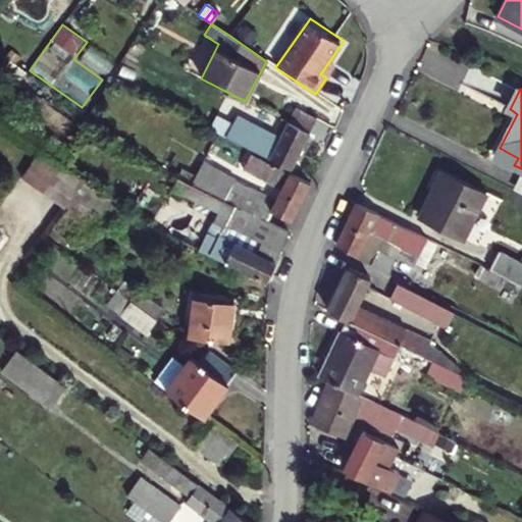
[(256,107),(245,101),(237,116),(248,121),(256,107)]
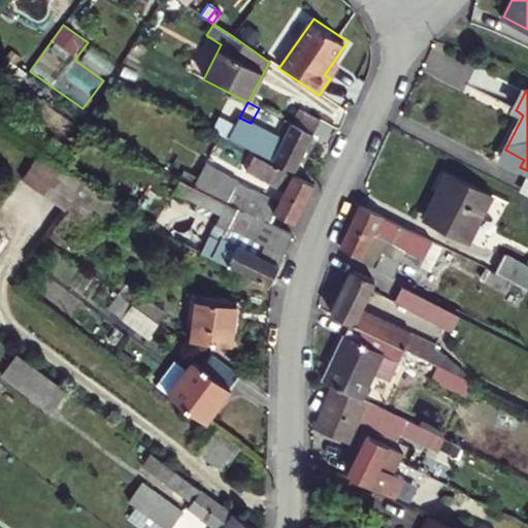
[(318,121),(298,109),(290,125),(282,120),(270,142),(235,126),(228,139),(293,172),(318,121)]
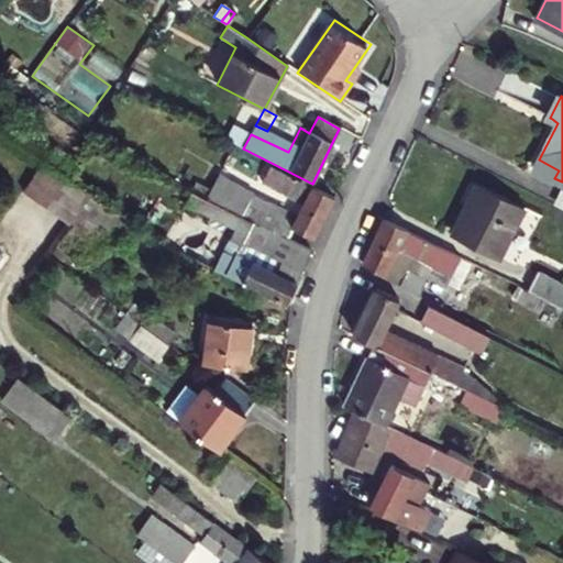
[(559,170),(539,159),(534,168),(554,178),(559,170)]
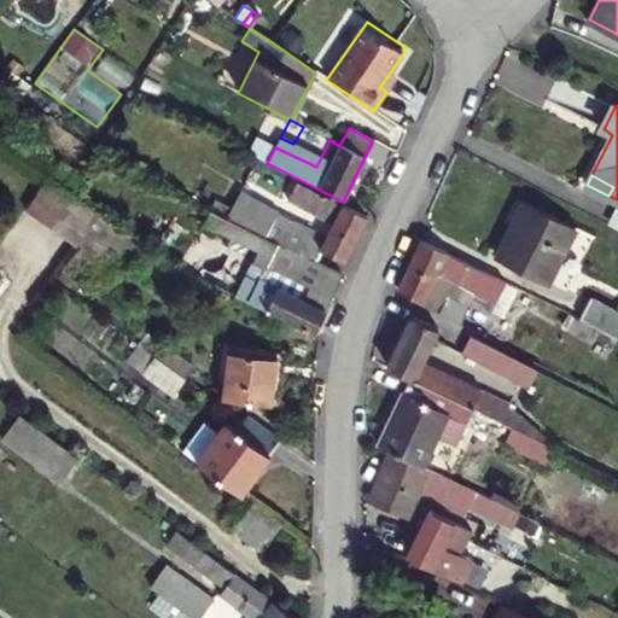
[(77,245),(99,215),(68,192),(47,178),(25,208),(77,245)]
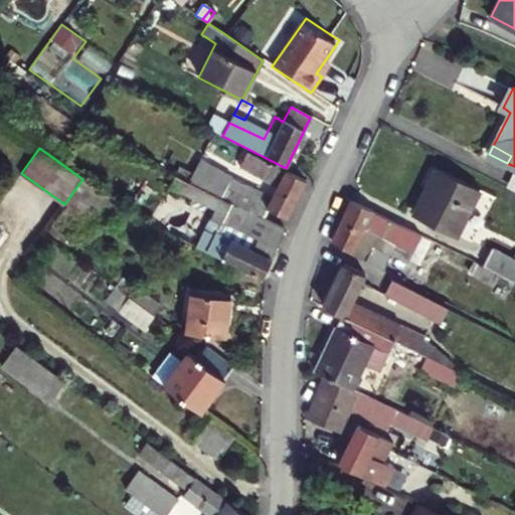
[(187,182),(263,220),(268,209),(287,218),(304,181),(246,152),(241,164),(247,167),(245,172),(275,187),(271,197),(199,161),(192,173),(187,182)]
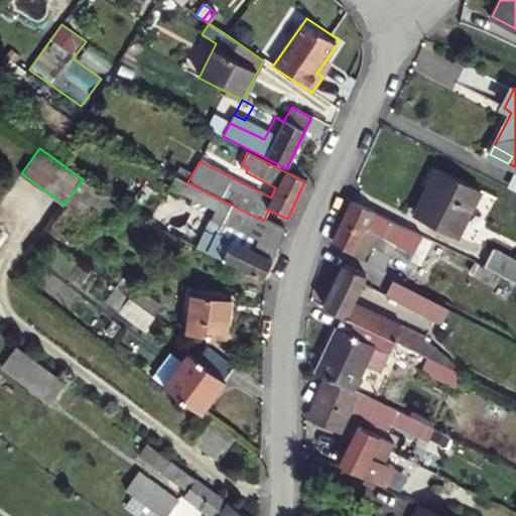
[(192,173),(178,166),(173,175),(175,176),(187,182),(192,173)]
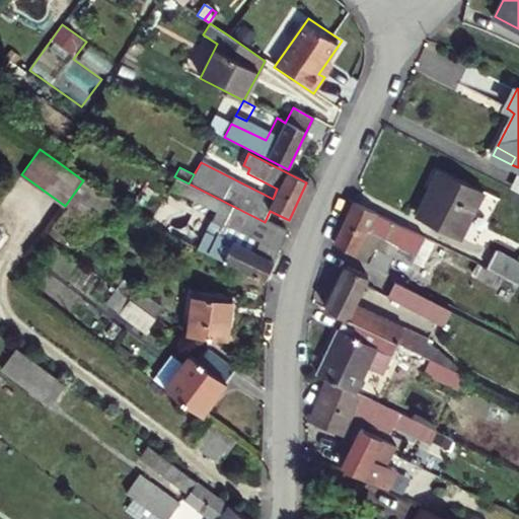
[(485,191),(441,169),(418,215),(461,237),(485,191)]
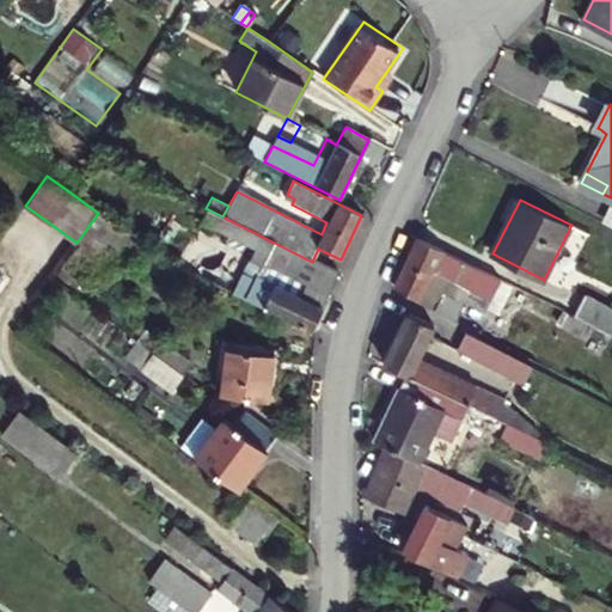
[(337,274),(312,262),(222,216),(208,209),(201,224),(252,250),(249,259),(303,285),(298,295),(256,275),(254,279),(240,273),(232,292),(262,305),(261,308),(311,331),(337,274)]
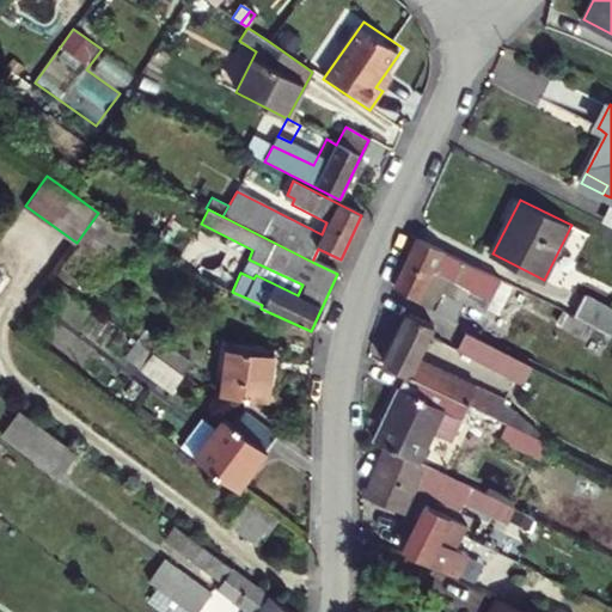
[(135,239),(98,213),(77,243),(62,264),(97,291),(135,239)]
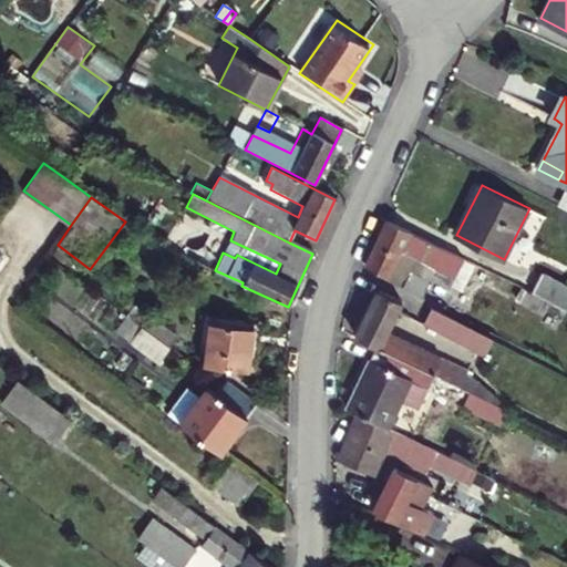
[(186,205),(174,197),(166,209),(179,217),(186,205)]
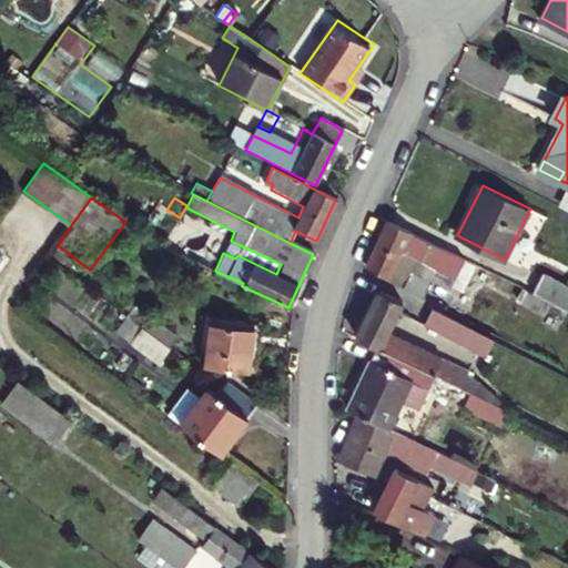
[(465,260),(389,223),(368,266),(389,275),(389,282),(439,305),(448,290),(424,277),(429,267),(454,279),(465,260)]
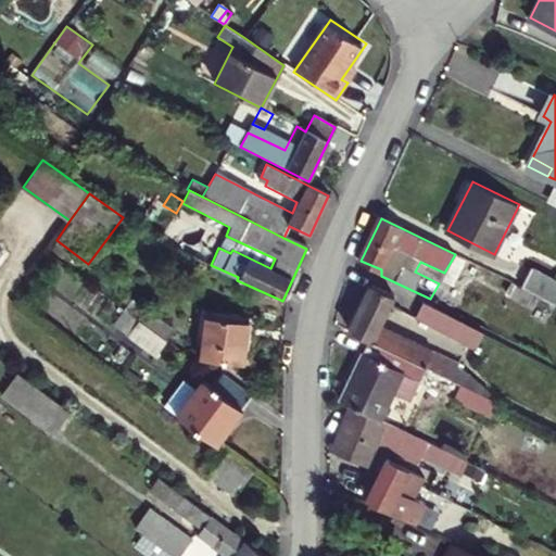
[(492,289),(455,266),(436,301),(475,323),(492,289)]
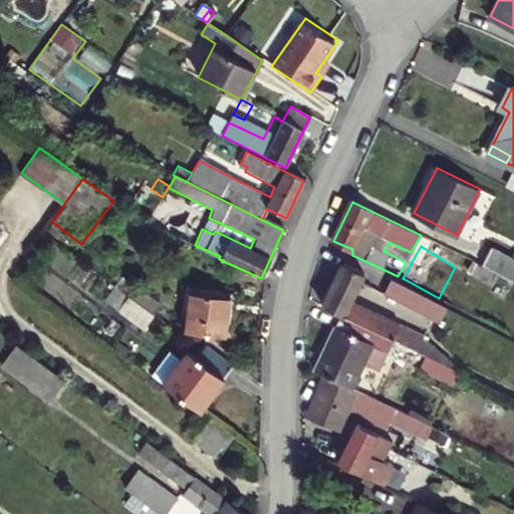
[(513,258),(491,247),(482,266),(492,271),(513,281),(513,258)]
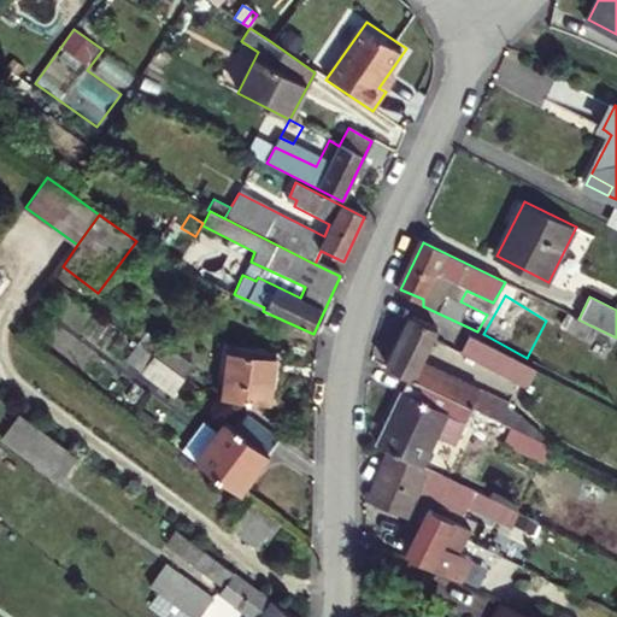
[(591,325),(579,319),(568,313),(562,328),(585,339),(591,325)]
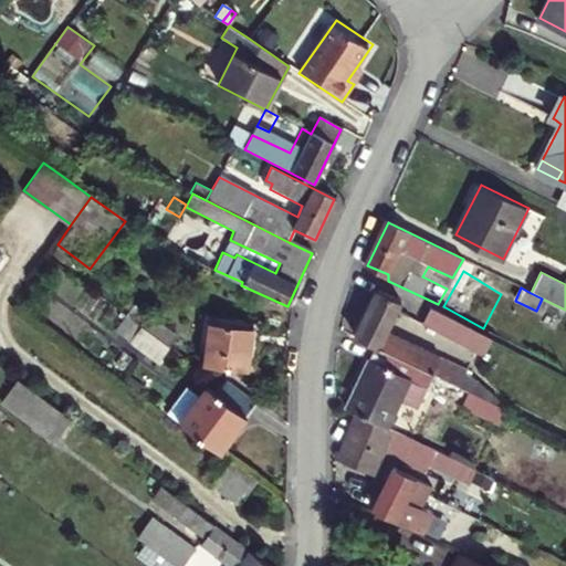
[(441,378),(451,360),(390,331),(405,303),(380,290),(357,336),(377,346),(435,374),(441,378)]
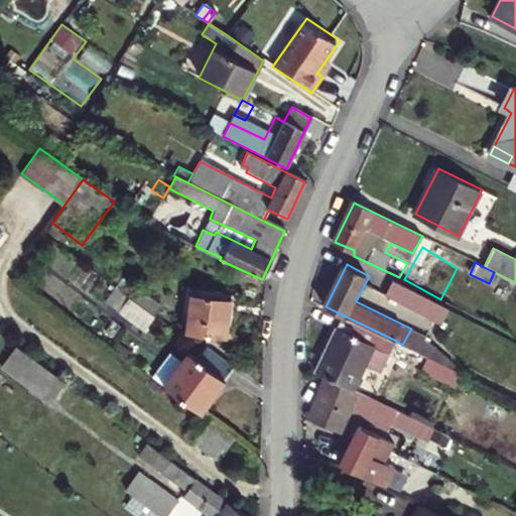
[(116,287),(121,292),(154,316),(161,307),(123,279),(116,287)]
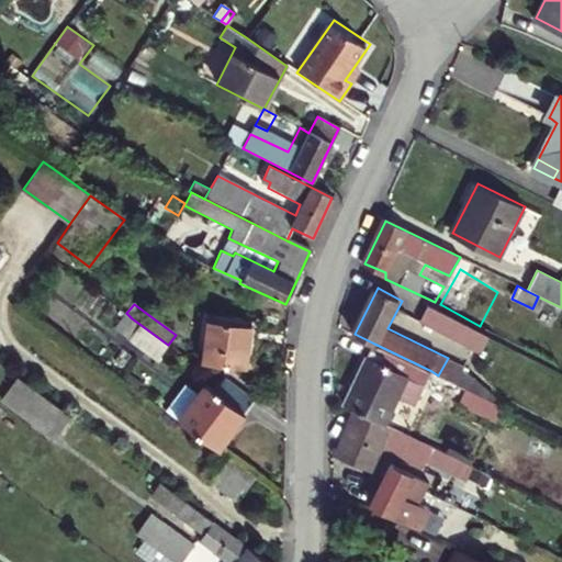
[(458,340),(465,326),(436,311),(428,307),(420,322),(458,340)]
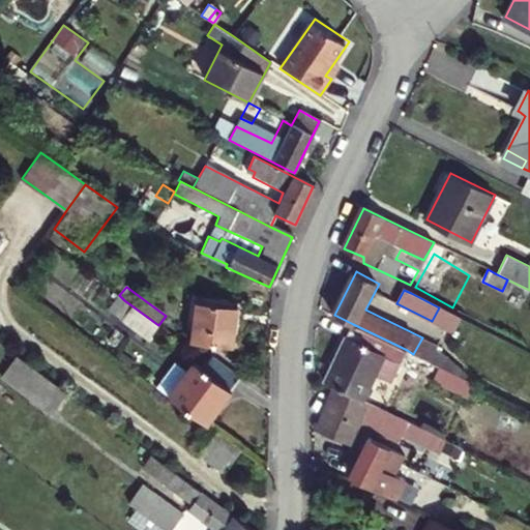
[(158,325),(124,300),(114,313),(147,339),(158,325)]
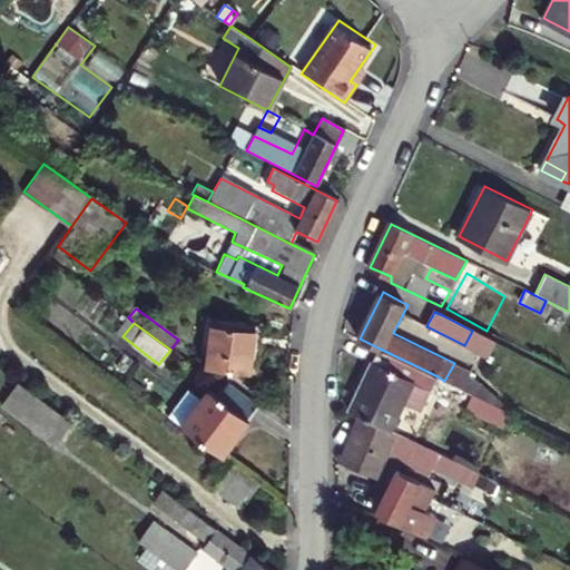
[(255,331),(210,324),(204,367),(248,373),(255,331)]
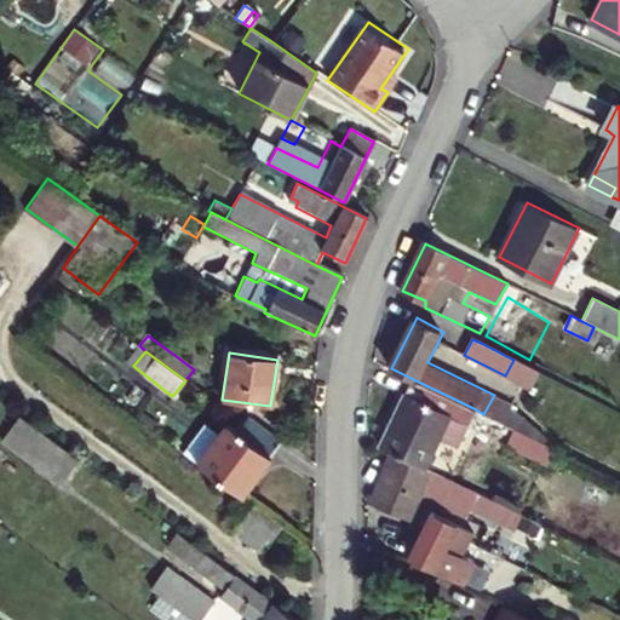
[(537,372),(514,360),(505,375),(530,388),(537,372)]
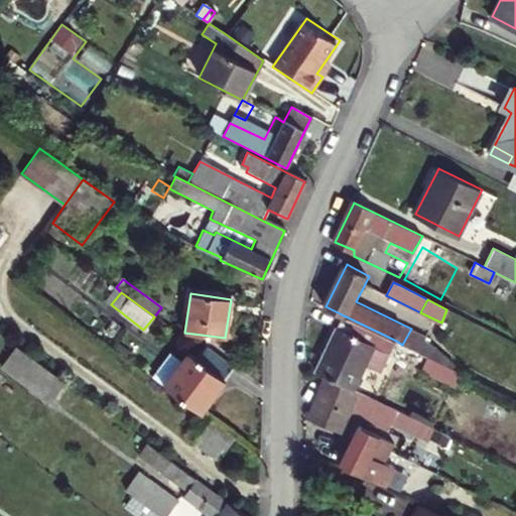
[(396,341),(344,315),(316,372),(326,377),(355,391),(368,365),(381,371),(396,341)]
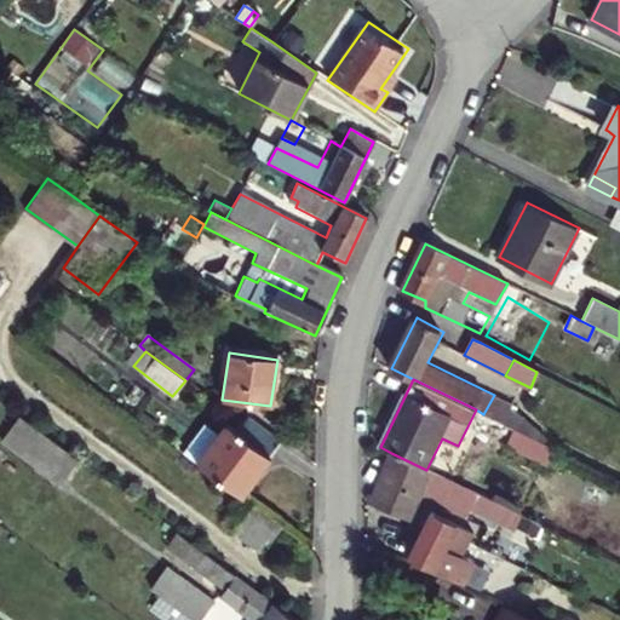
[(483,414),(514,429),(518,431),(524,417),(512,409),(515,405),(494,395),(483,414)]
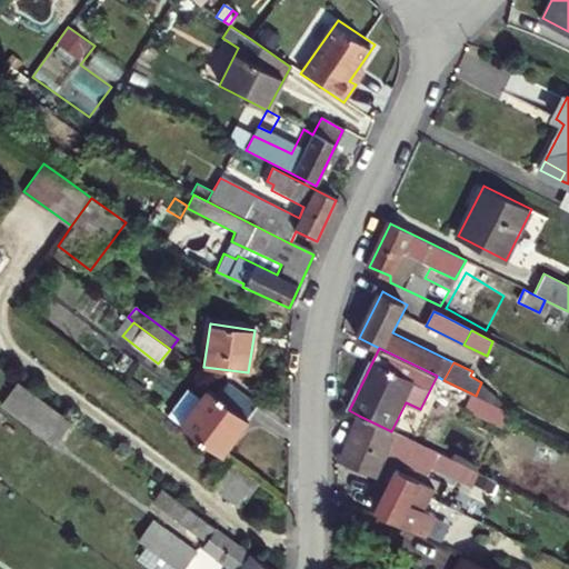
[(71,422),(17,381),(1,405),(53,445),(71,422)]
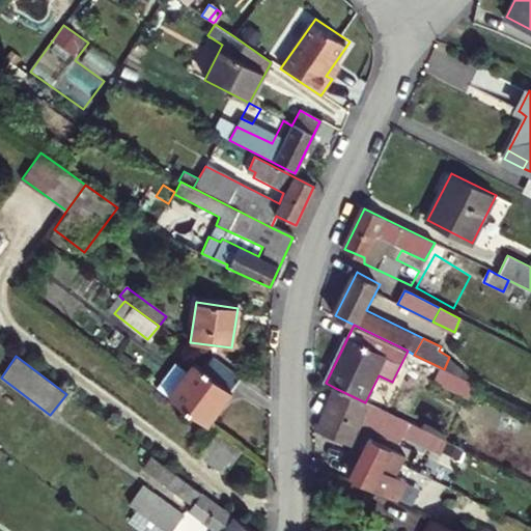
[(240,378),(212,357),(201,369),(192,362),(186,370),(173,361),(154,388),(205,425),(240,378)]
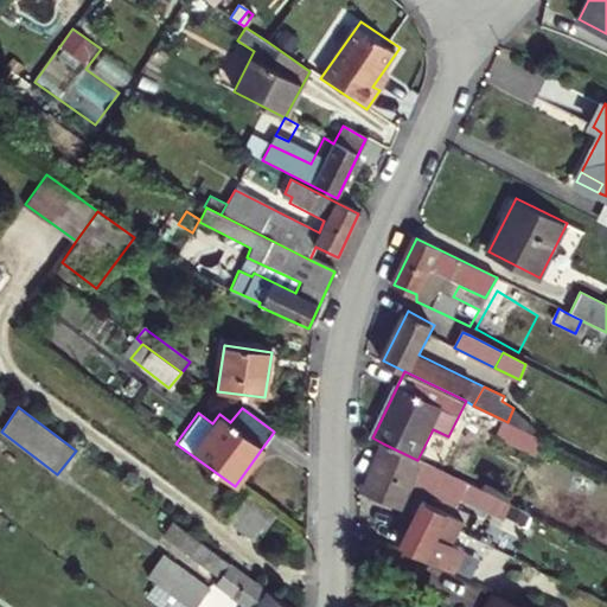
[(544,440),(508,422),(503,420),(496,436),(536,455),(544,440)]
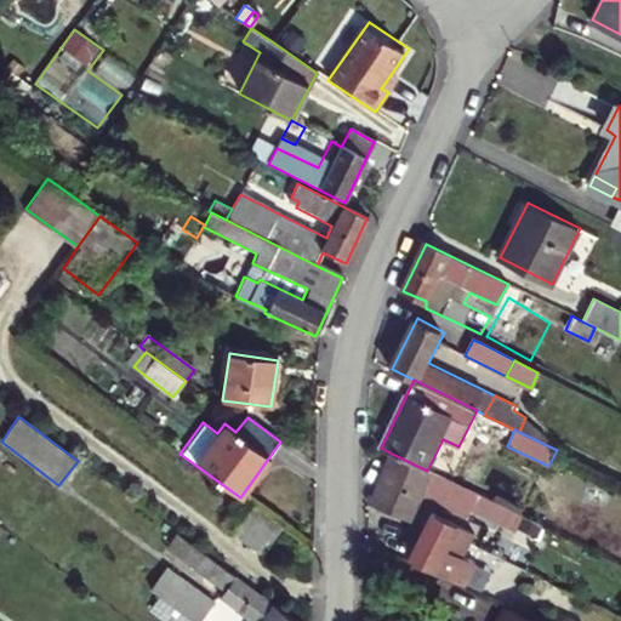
[(545,528),(427,471),(392,454),(369,501),(414,523),(422,503),(432,503),(474,523),(480,512),(539,541),(545,528)]
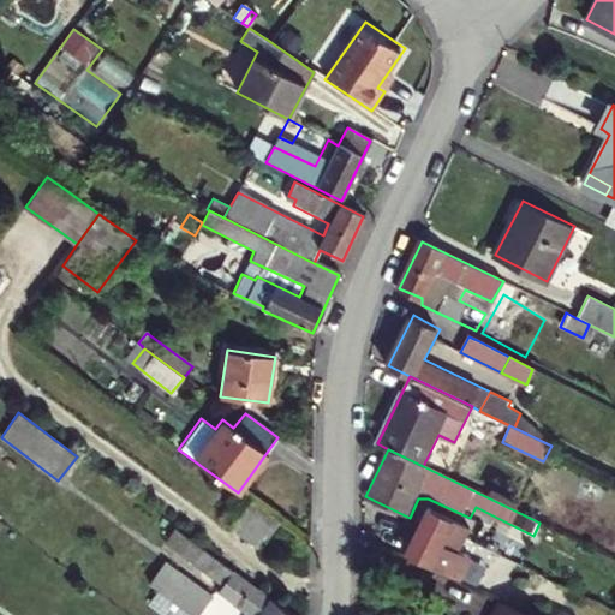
[(279,525),(248,500),(227,527),(258,551),(279,525)]
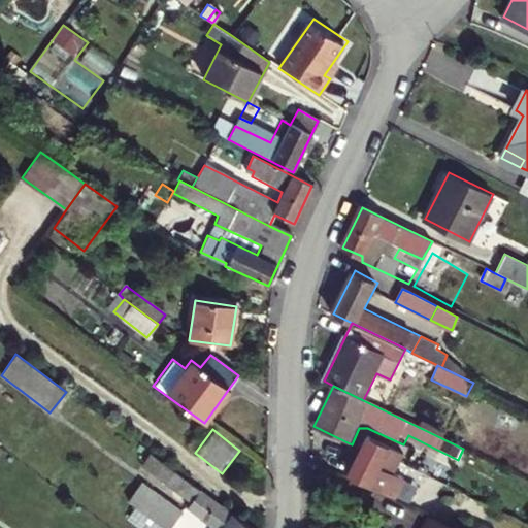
[(403,455),(367,436),(348,474),(392,496),(401,479),(461,508),(468,494),(418,469),(401,460),(403,455)]
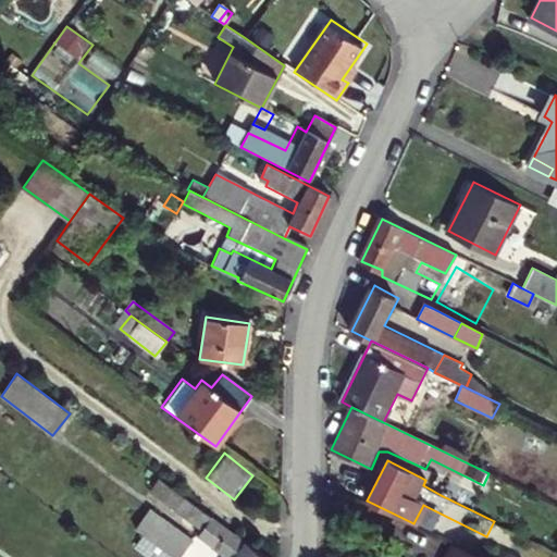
[(263,556),(158,479),(148,492),(200,530),(196,536),(222,556),(263,556)]
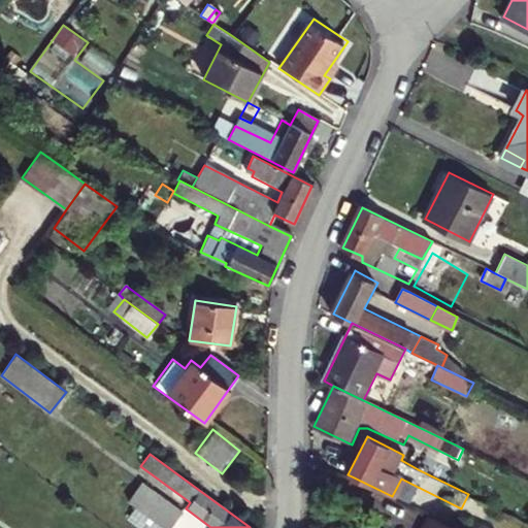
[(166,527),(179,510),(141,483),(127,502),(162,527),(166,527)]
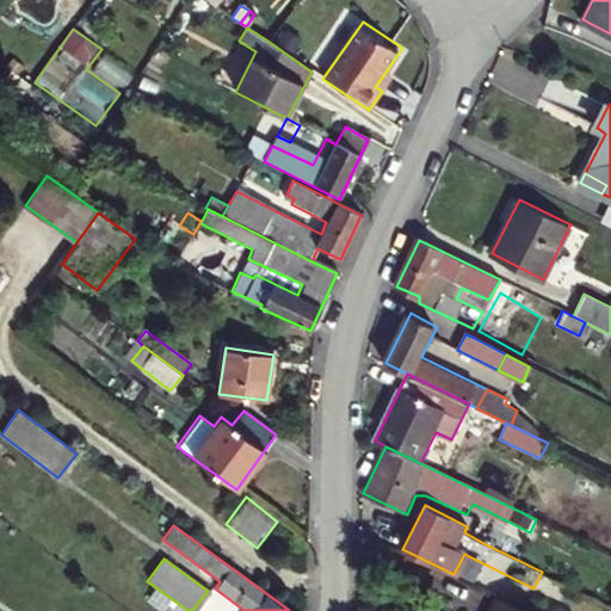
[(526,610),(499,597),(492,610),(526,610)]
